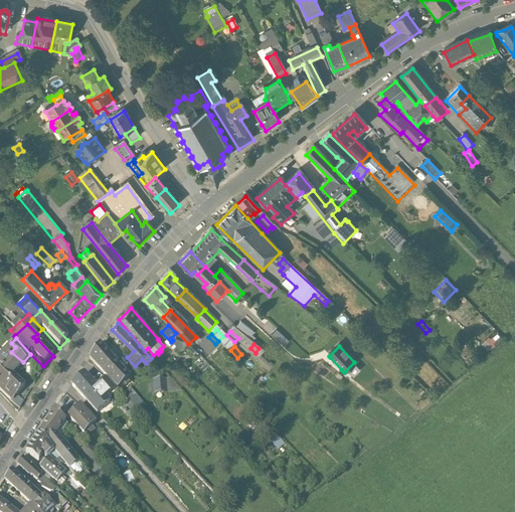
[(116,392),(117,393),(128,383),(129,385),(131,384),(129,382),(130,381),(100,348),(90,362),(108,382),(116,392)]
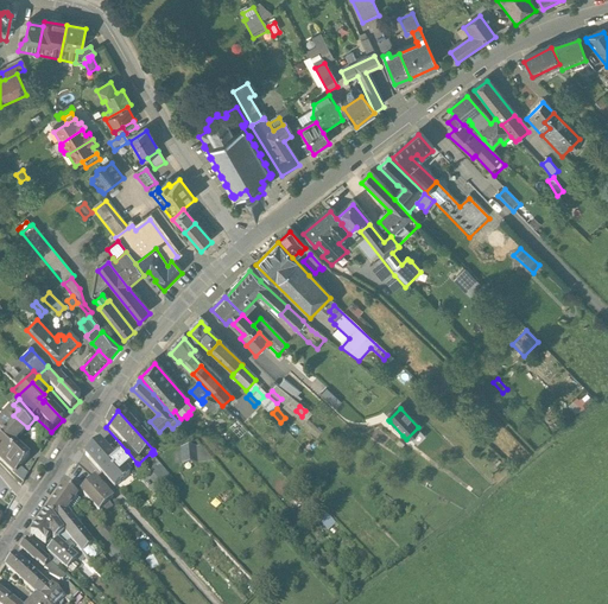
[(5,438),(16,447),(31,431),(27,427),(13,415),(10,412),(0,423),(0,436),(4,439),(5,438)]
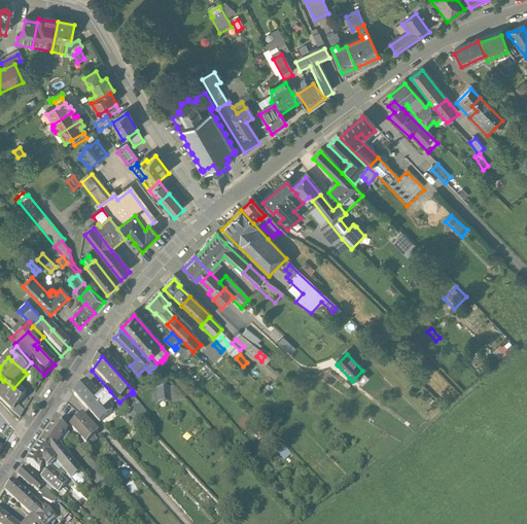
[(275,380),(280,375),(268,363),(262,369),(275,380)]
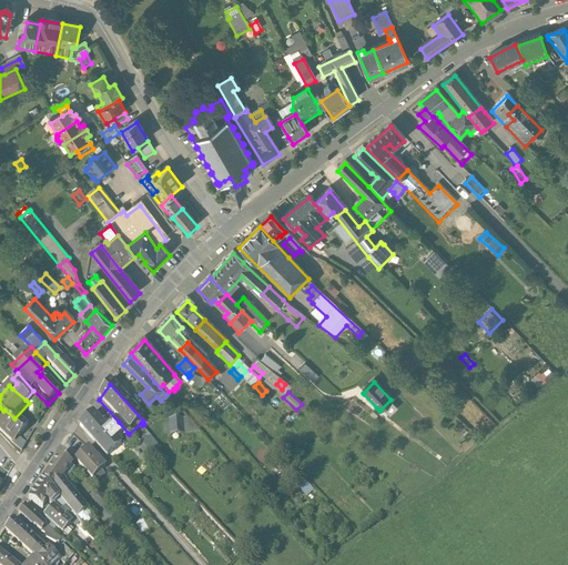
[(376,407),(364,394),(359,399),(372,411),(376,407)]
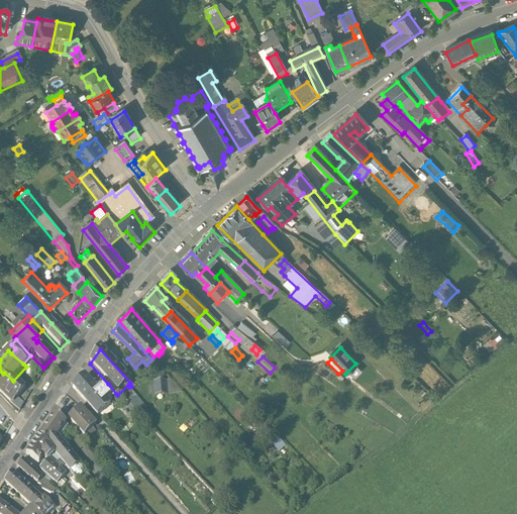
[(145,371),(140,375),(146,382),(163,378),(160,374),(149,376),(145,371)]
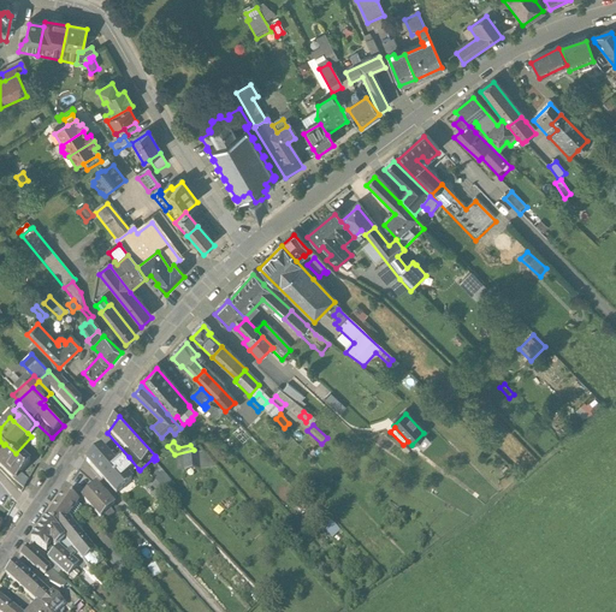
[(16,453),(5,444),(4,445),(0,449),(0,471),(13,483),(19,476),(29,465),(16,453)]
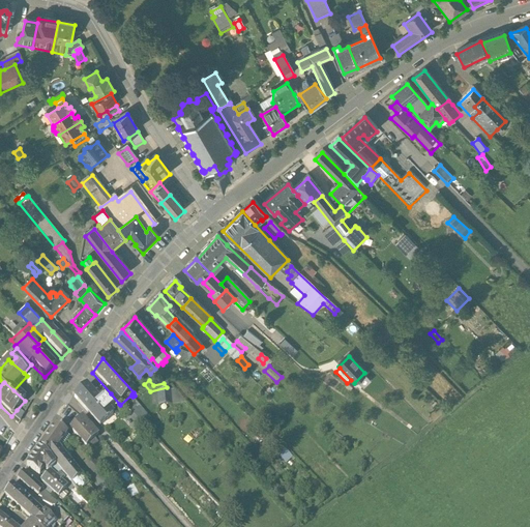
[(87,414),(99,404),(87,389),(74,401),(87,414)]
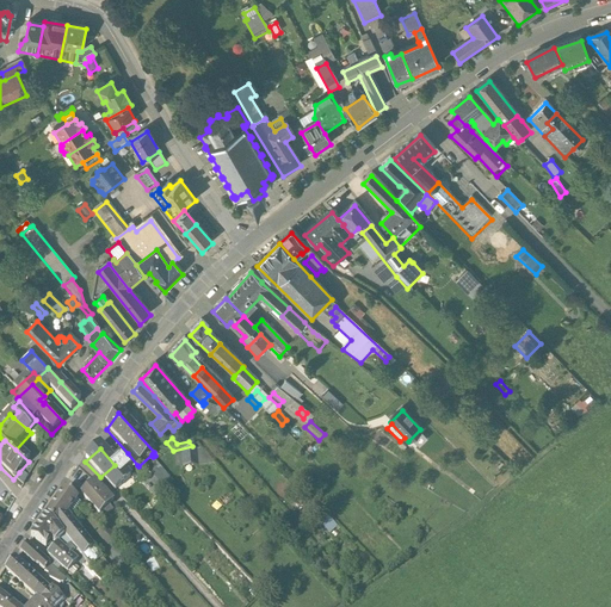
[(128,453),(116,464),(122,470),(127,476),(137,465),(128,453)]
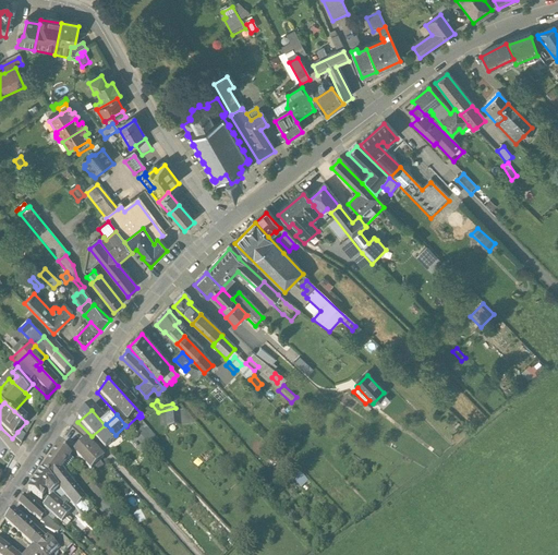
[(179,417),(167,418),(168,431),(180,430),(179,417)]
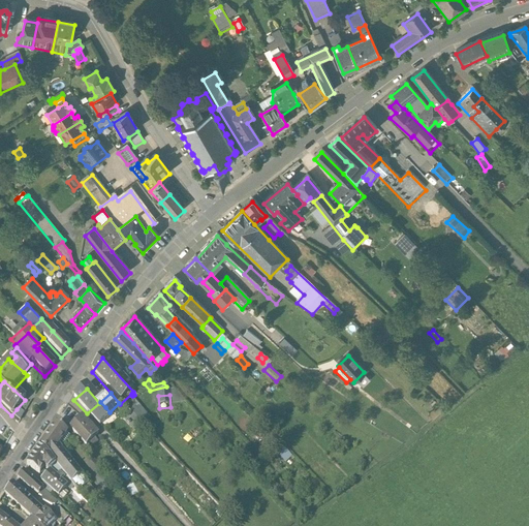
[(99,403),(87,413),(99,428),(100,427),(113,415),(110,412),(105,407),(100,402),(99,403)]
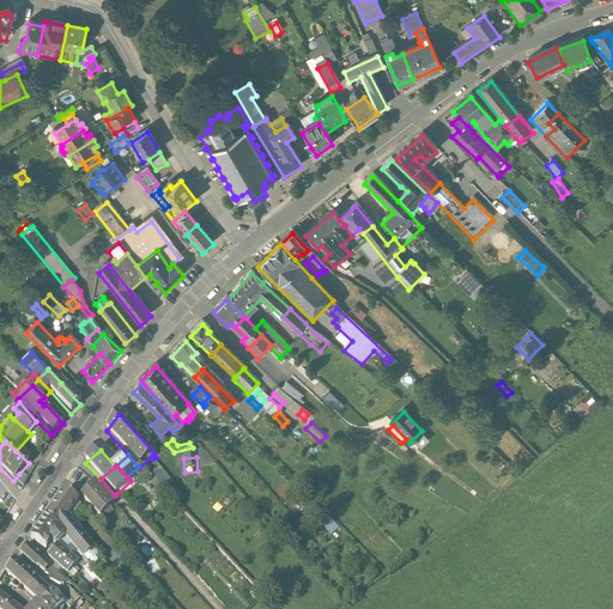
[(146,474),(151,480),(159,473),(159,472),(155,466),(146,474)]
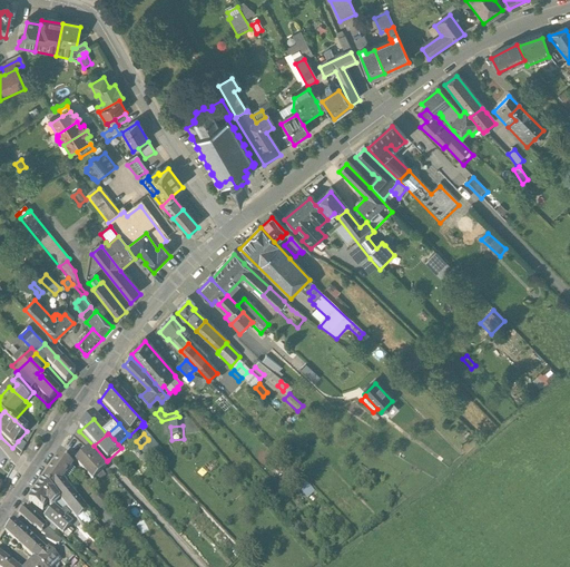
[(78,460),(87,451),(74,438),(65,448),(78,460)]
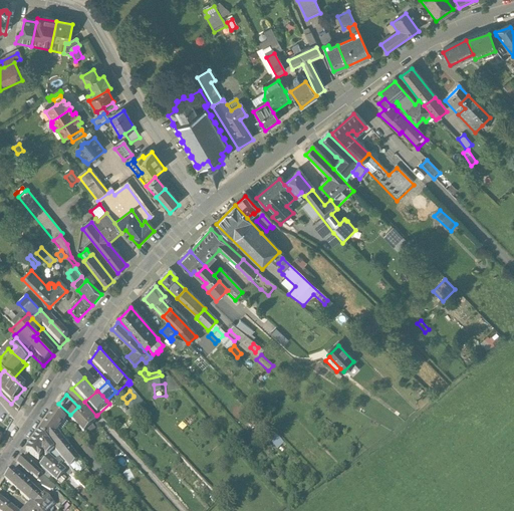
[(146,410),(134,397),(126,403),(127,403),(139,416),(146,410)]
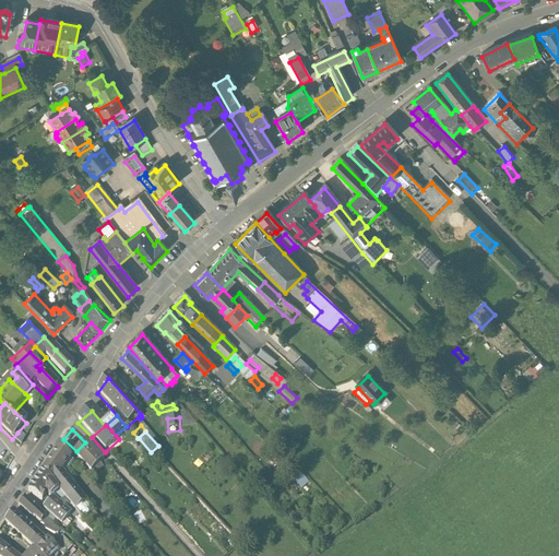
[(25,440),(18,433),(12,439),(21,448),(25,440)]
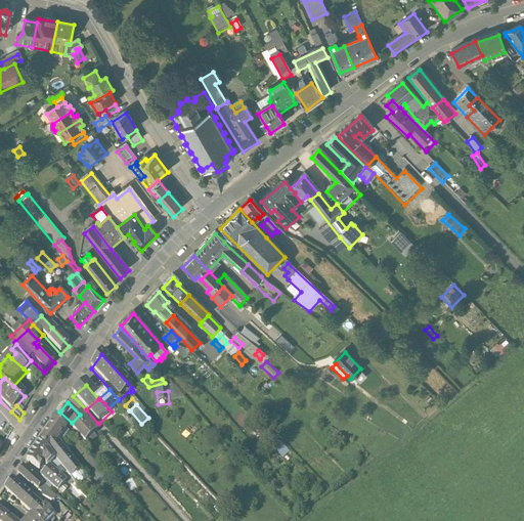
[(132,432),(141,424),(130,410),(121,419),(132,432)]
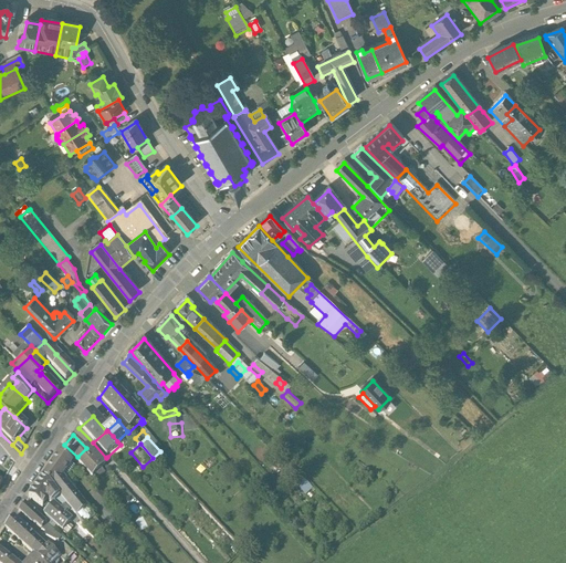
[(101,472),(105,468),(87,449),(74,460),(92,480),(94,478),(97,481),(104,476),(101,472)]
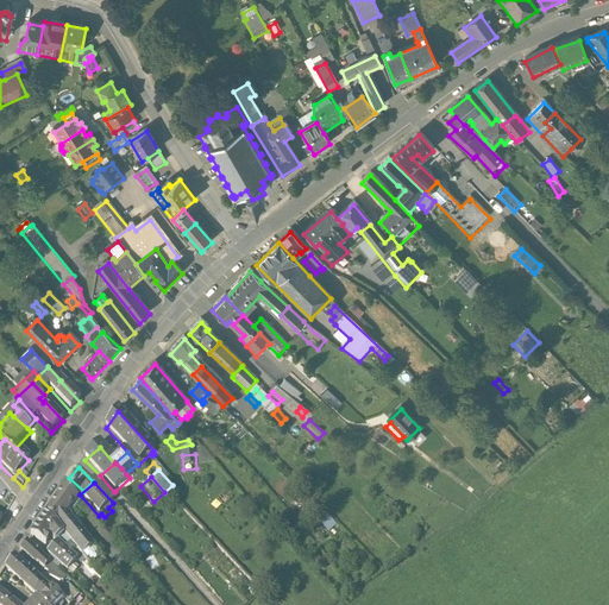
[(63,491),(45,516),(58,530),(63,537),(82,560),(94,550),(67,516),(77,500),(63,491)]
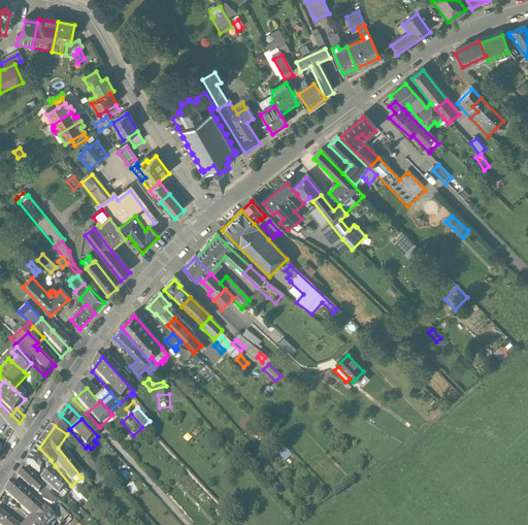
[(55,466),(51,460),(39,448),(26,467),(39,477),(43,470),(47,473),(55,466)]
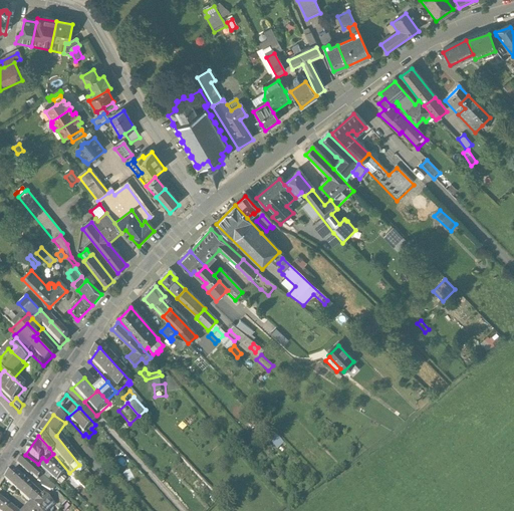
[(280,441),(272,448),(277,453),(284,447),(280,441)]
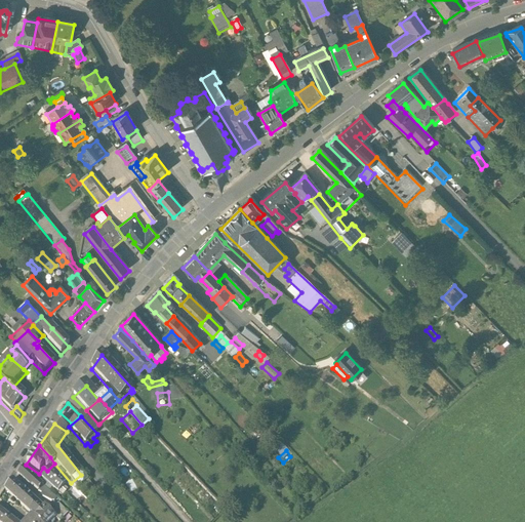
[(92,459),(86,466),(92,473),(97,469),(99,467),(92,459)]
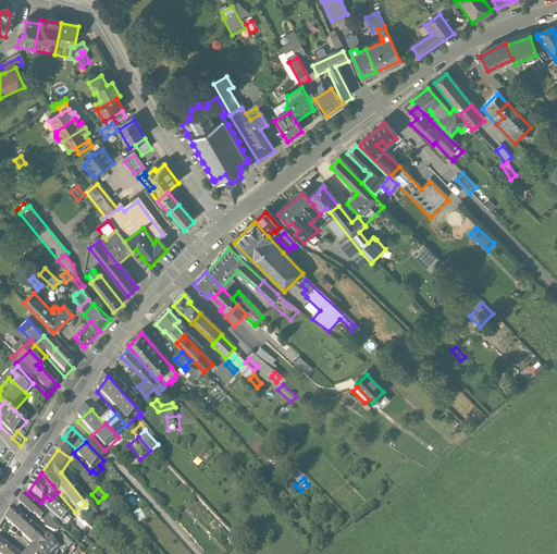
[(58,492),(50,500),(51,502),(52,501),(59,507),(62,503),(69,508),(64,513),(70,517),(75,513),(58,492)]
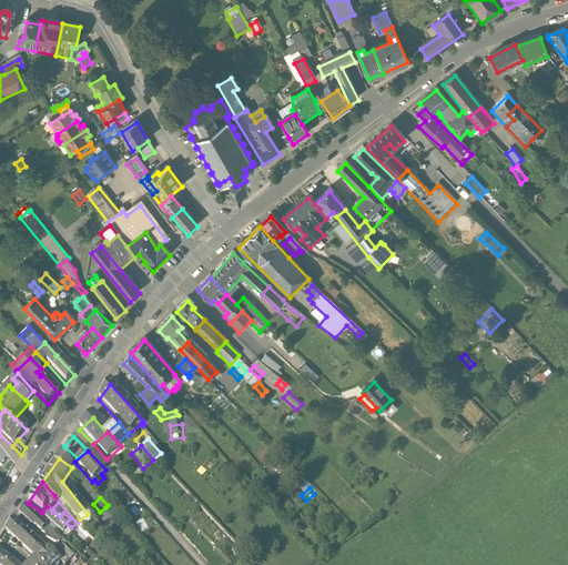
[(41,535),(46,530),(23,510),(19,516),(33,530),(34,528),(41,535)]
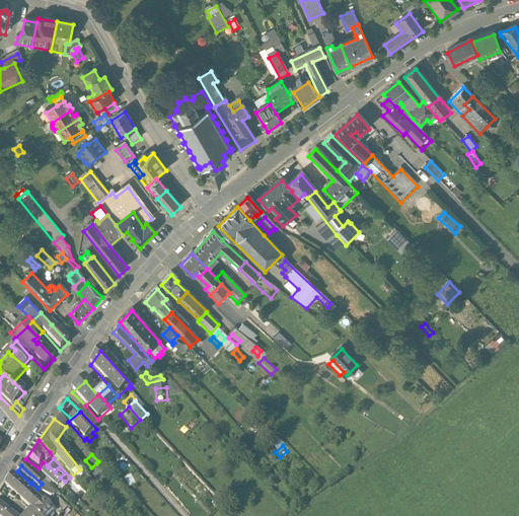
[(57,491),(65,482),(60,477),(64,473),(58,468),(55,472),(49,466),(48,467),(41,475),(44,478),(52,486),(57,491)]
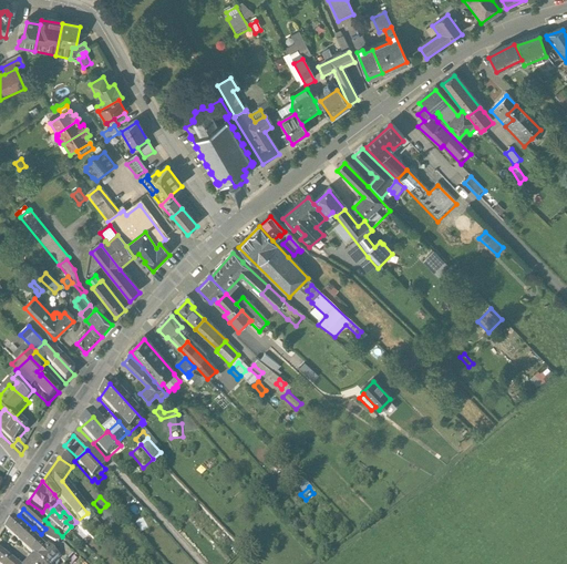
[(134,524),(129,516),(121,523),(127,530),(134,524)]
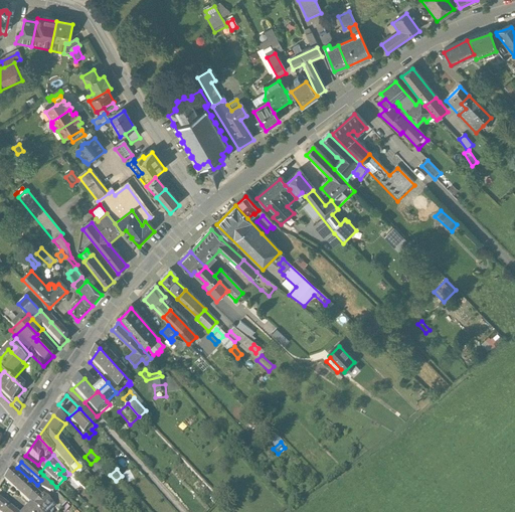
[(14,493),(15,494),(24,485),(12,474),(4,484),(14,493)]
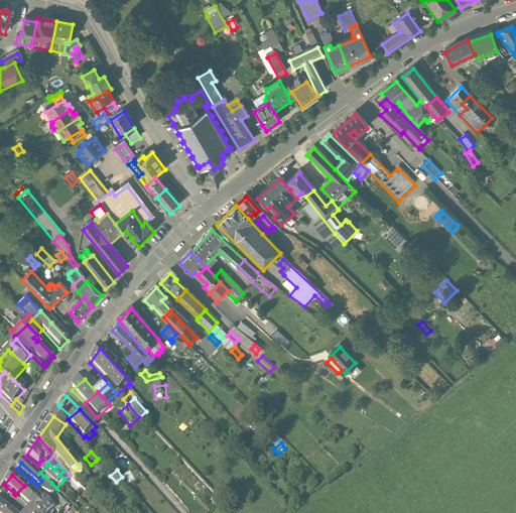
[(51,483),(43,476),(40,480),(41,481),(47,487),(51,483)]
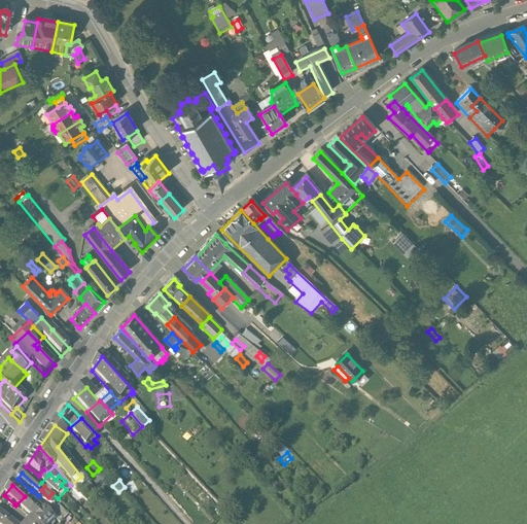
[(42,491),(38,496),(41,499),(42,502),(51,508),(54,507),(57,503),(48,497),(42,491)]
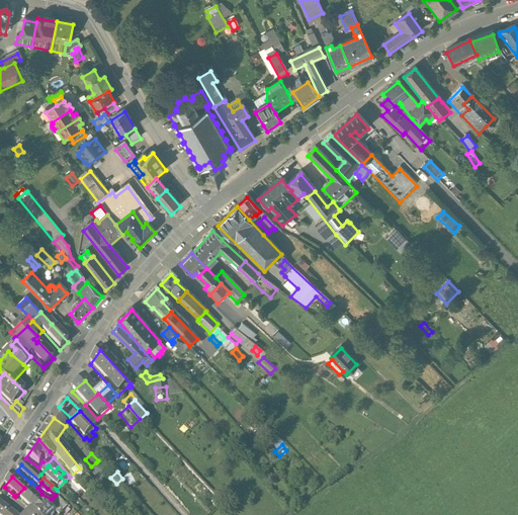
[(15,497),(30,512),(32,514),(54,514),(47,507),(44,503),(41,505),(24,488),(15,497)]
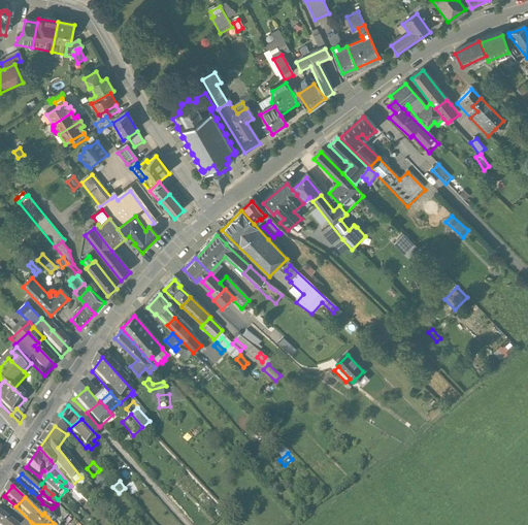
[(56,513),(53,511),(47,517),(55,524),(64,524),(68,520),(58,511),(56,513)]
